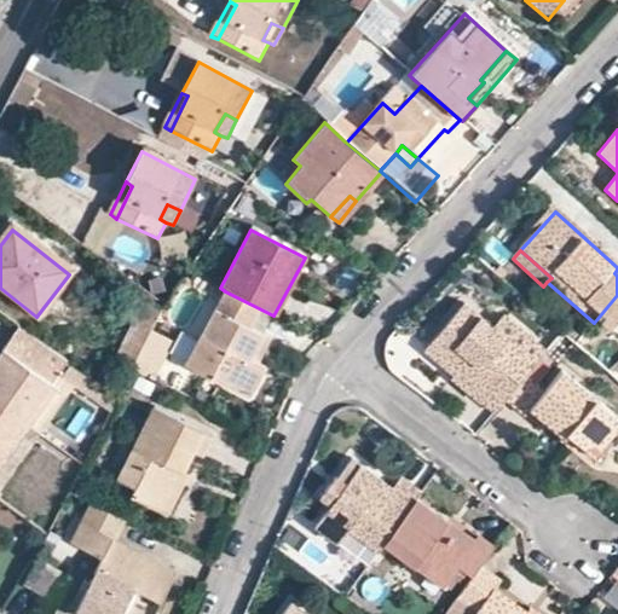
[(217,268),(204,261),(196,276),(208,282),(217,268)]
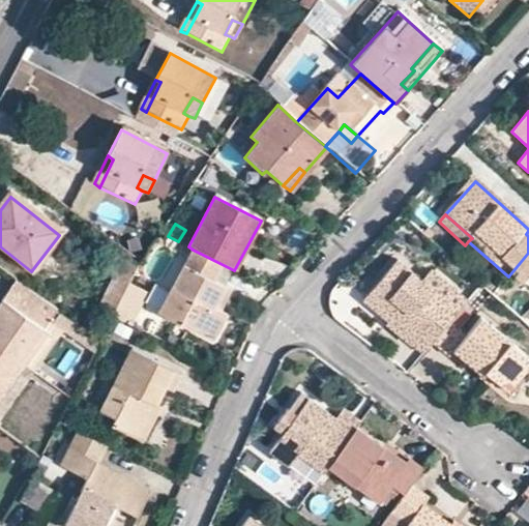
[(234,270),(193,250),(158,316),(215,345),(228,320),(221,316),(213,312),(225,289),(234,270)]
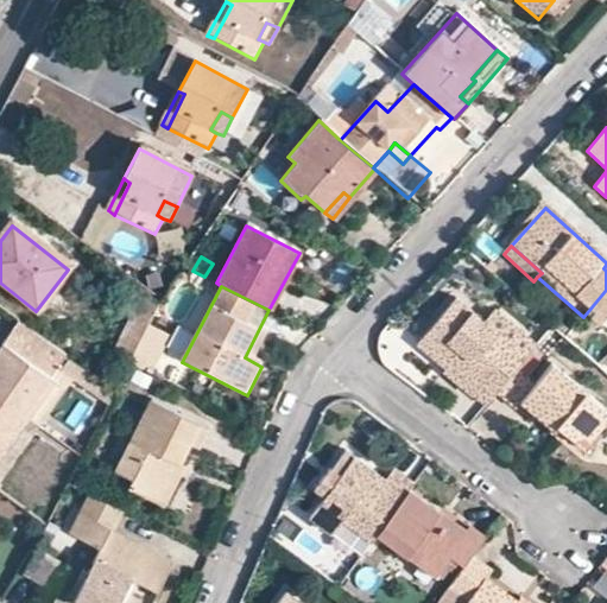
[(494,395),(511,378),(536,348),(494,311),(484,323),(456,300),(417,348),(444,372),(448,367),(475,391),(469,398),(484,410),(494,395)]
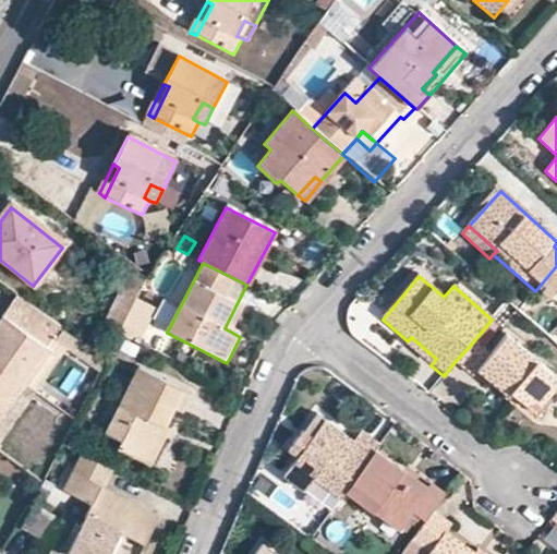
[(121,296),(111,327),(123,332),(134,300),(121,296)]
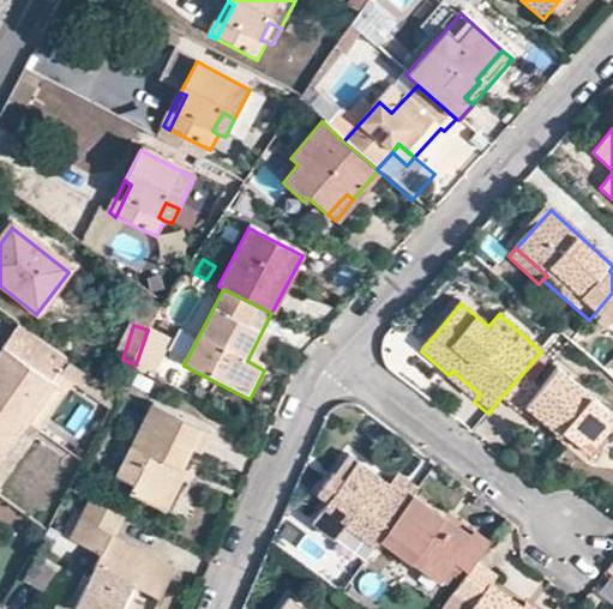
[(0,354),(0,411),(24,428),(53,389),(55,386),(50,383),(62,363),(16,331),(0,354)]
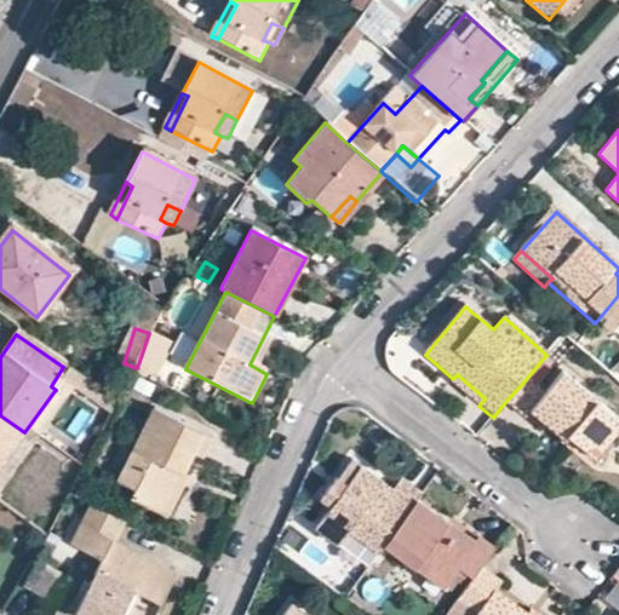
[(250,365),(258,369),(271,343),(263,338),(250,365)]
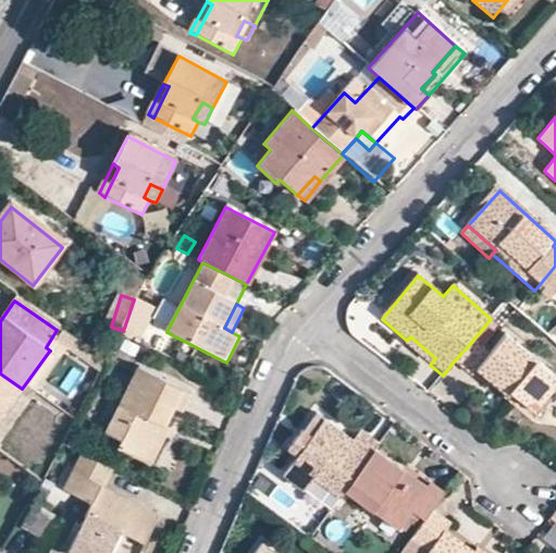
[(162,316),(148,308),(134,332),(149,340),(162,316)]
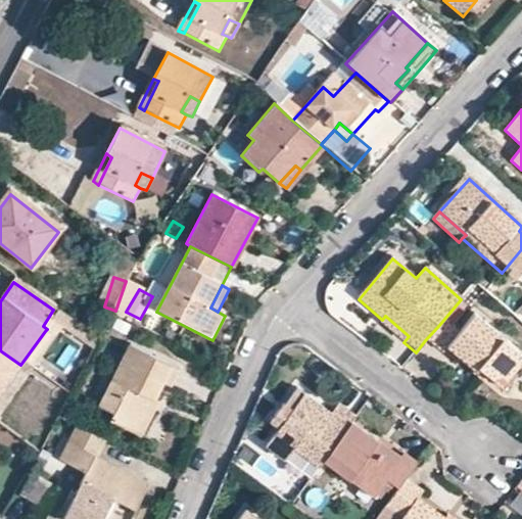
[(91,352),(96,342),(58,315),(51,325),(91,352)]
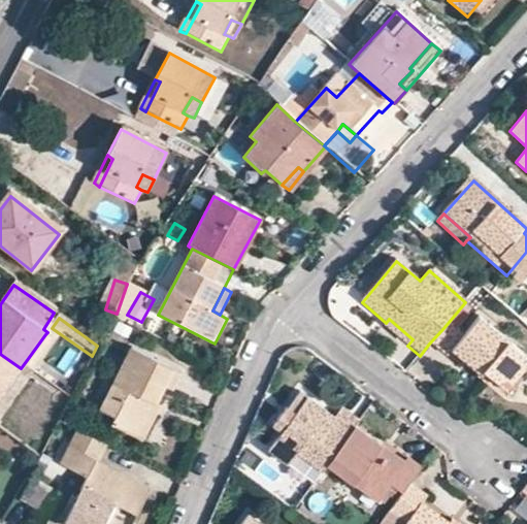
[(386,323),(384,326),(407,346),(413,339),(389,319),(386,323)]
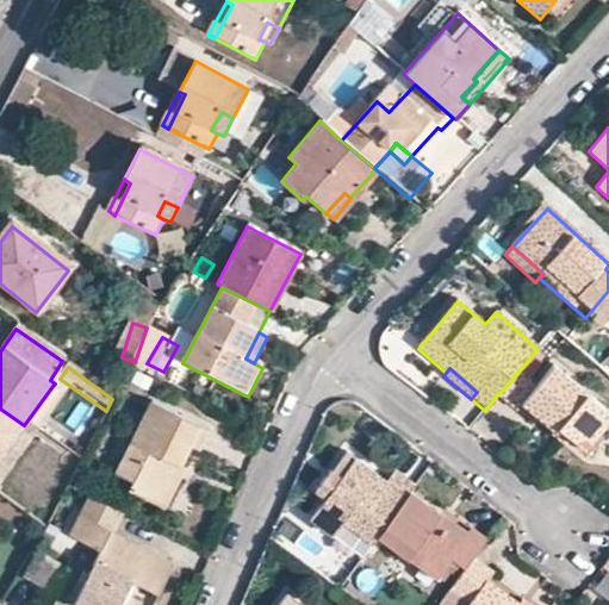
[(585,451),(608,422),(608,416),(553,368),(530,394),(513,379),(496,397),(516,413),(522,405),(555,432),(558,430),(585,451)]
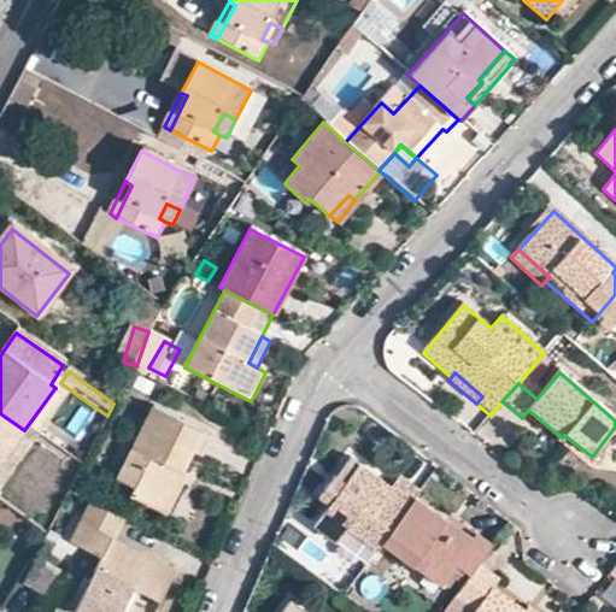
[(65,399),(53,390),(24,430),(36,440),(65,399)]
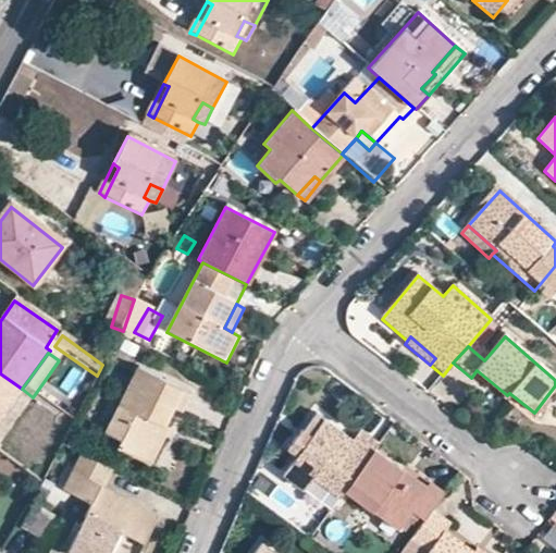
[(183,416),(192,397),(137,369),(106,433),(121,442),(118,450),(151,466),(170,430),(165,428),(174,412),(183,416)]
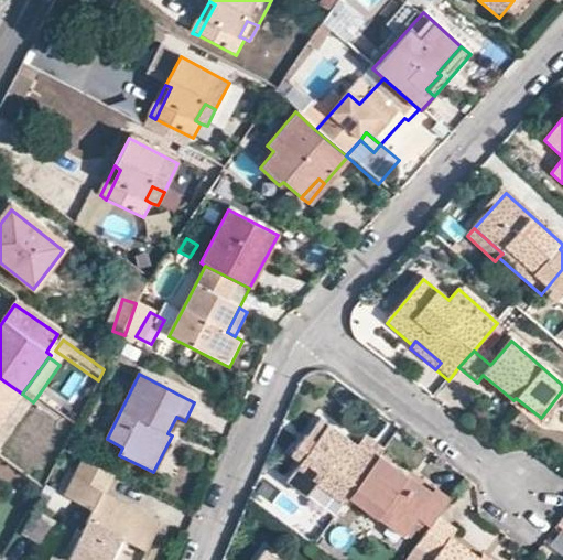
[(0,427),(6,420),(22,394),(0,378),(0,427)]
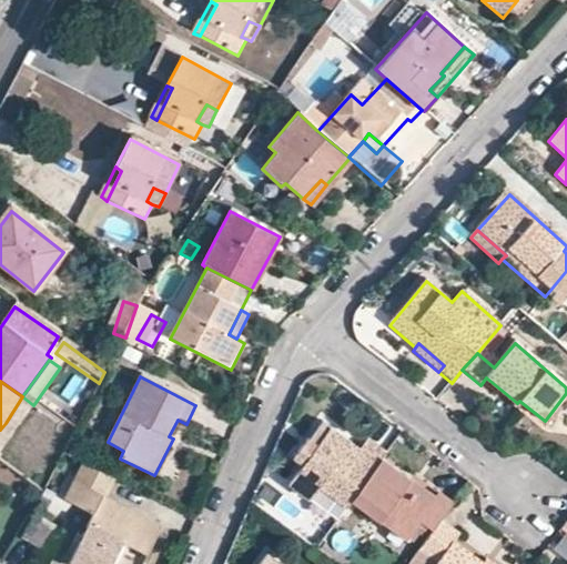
[(566,393),(545,421),(550,426),(566,406),(566,393)]
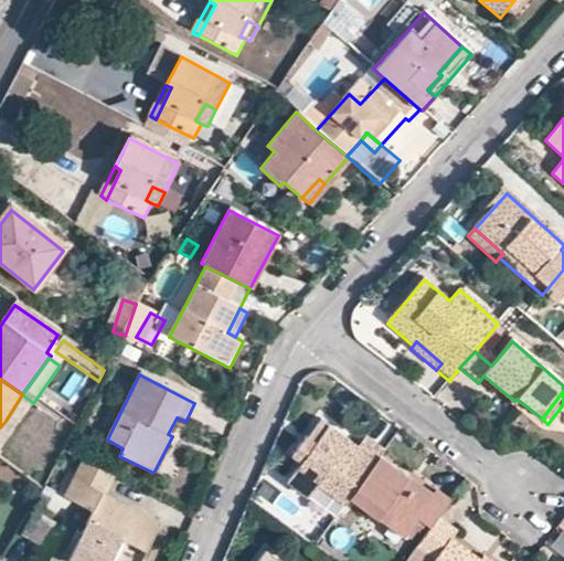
[(309,499),(312,494),(318,487),(343,506),(349,500),(379,462),(382,454),(364,441),(358,448),(321,423),(299,451),(308,456),(288,485),(309,499)]
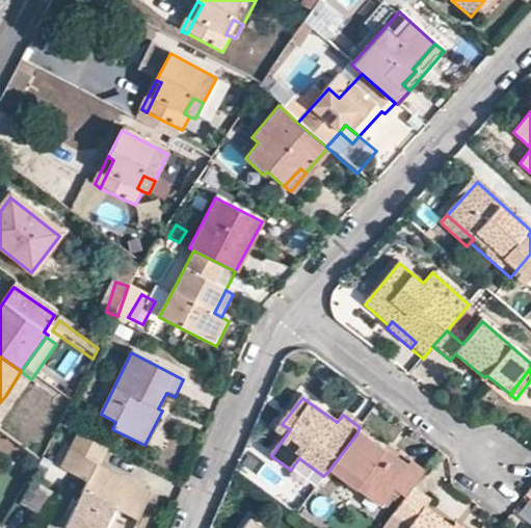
[(399,478),(378,463),(383,454),(356,434),(328,471),(379,507),(392,491),(404,500),(413,491),(422,475),(409,466),(406,470),(399,478)]
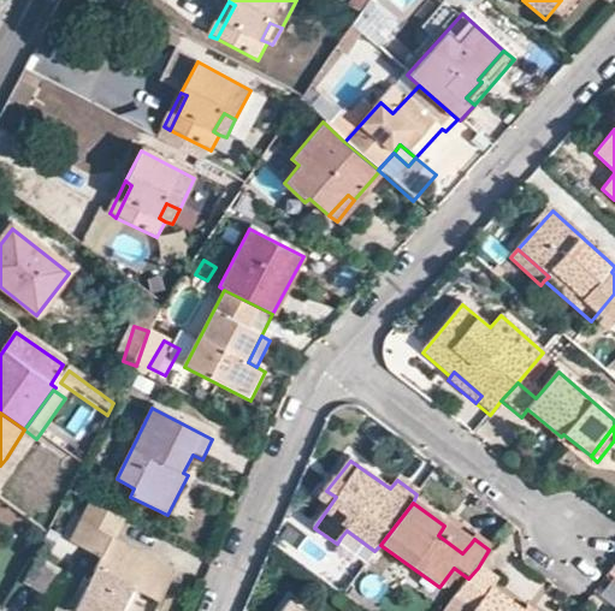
[(151,598),(166,569),(114,544),(125,521),(90,505),(72,546),(99,559),(75,610),(101,610),(102,609),(105,610),(154,610),(159,601),(151,598)]
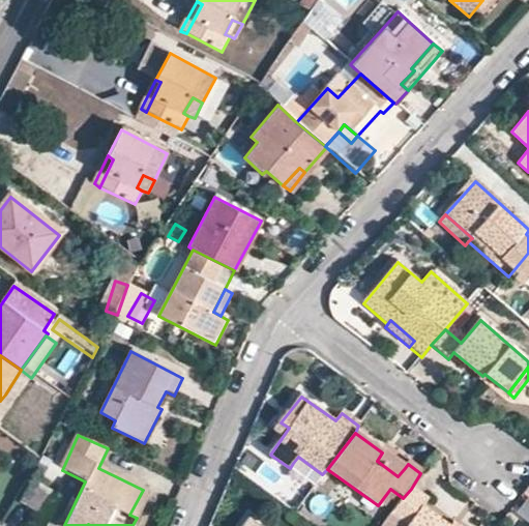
[(382,453),(377,461),(398,476),(405,468),(382,453)]
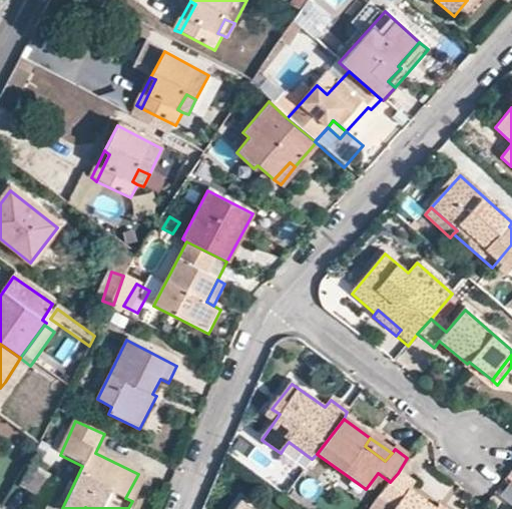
[(289,442),(284,448),(308,466),(312,459),(289,442)]
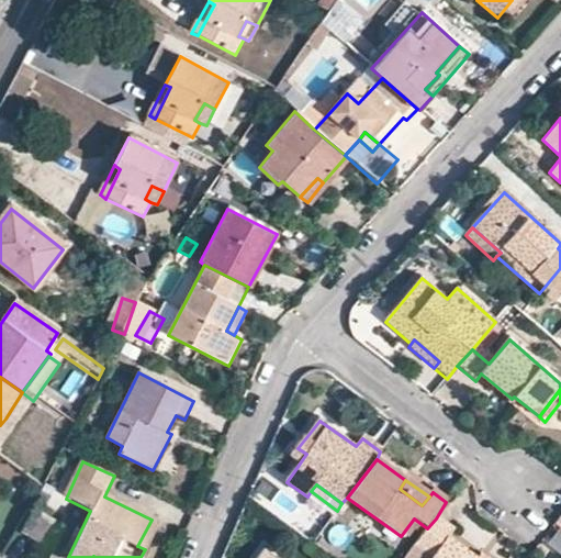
[(52,521),(36,511),(22,532),(40,543),(52,521)]
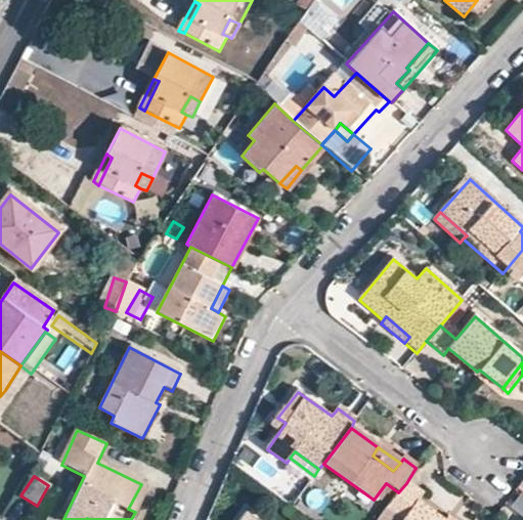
[(440,519),(418,503),(423,494),(406,483),(398,492),(378,519),(440,519)]
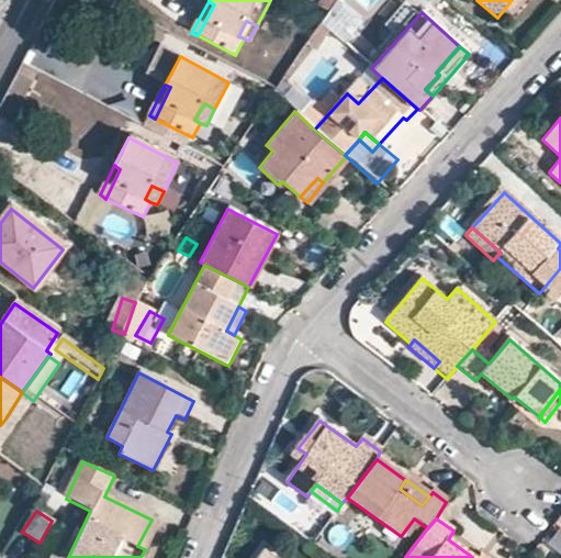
[(137,546),(145,549),(158,523),(152,520),(137,546)]
